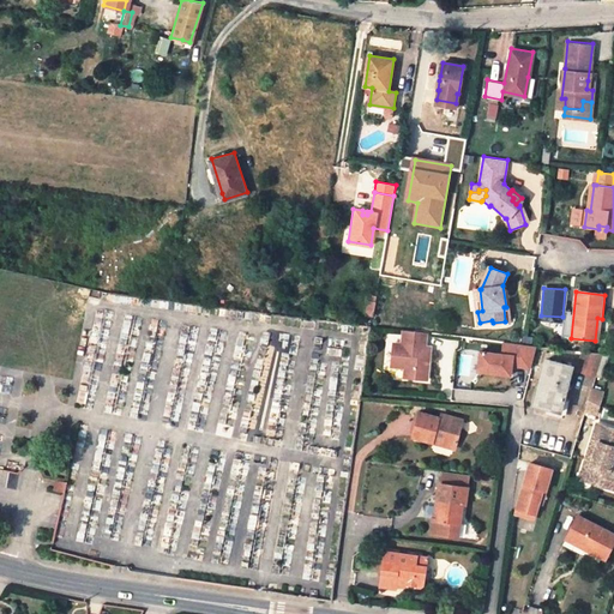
[(391,367),(405,368),(404,378),(427,380),(431,347),(426,347),(427,333),(403,330),(401,344),(393,343),(391,367)]
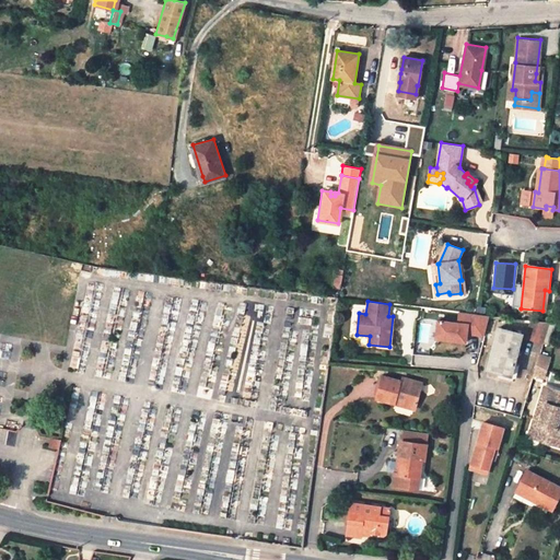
[(467,341),(467,334),(485,335),(486,315),(459,313),(458,322),(436,319),(435,338),(467,341)]
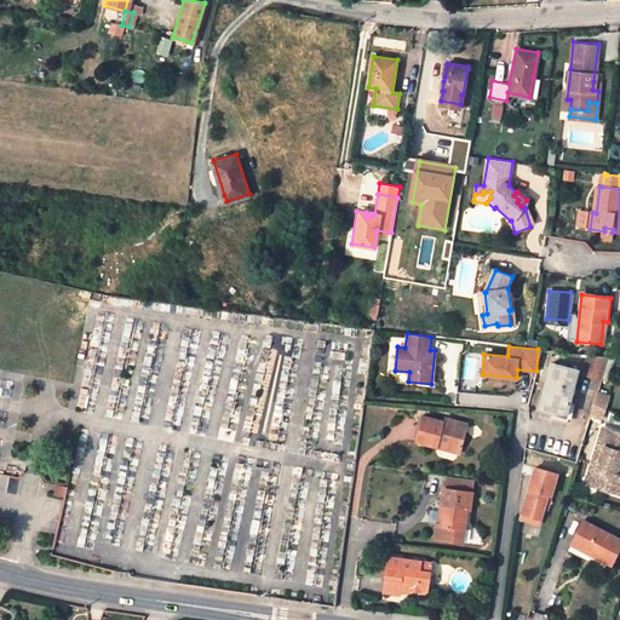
[(583,375),(601,382),(608,357),(590,355),(583,375)]
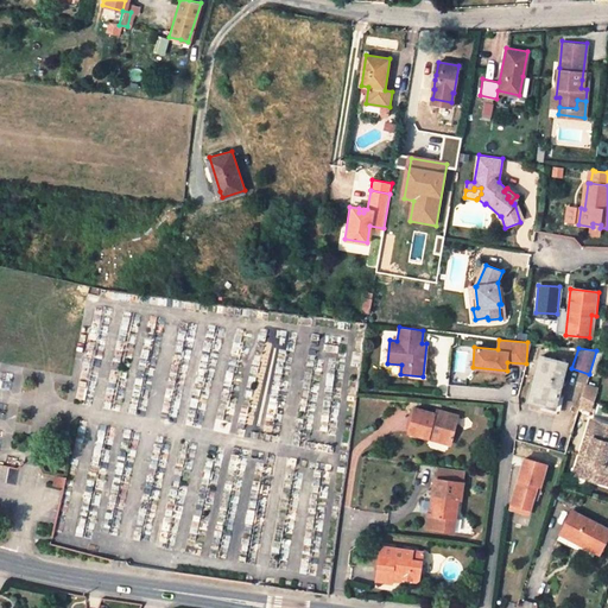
[(568,365),(542,358),(530,401),(556,409),(568,365)]
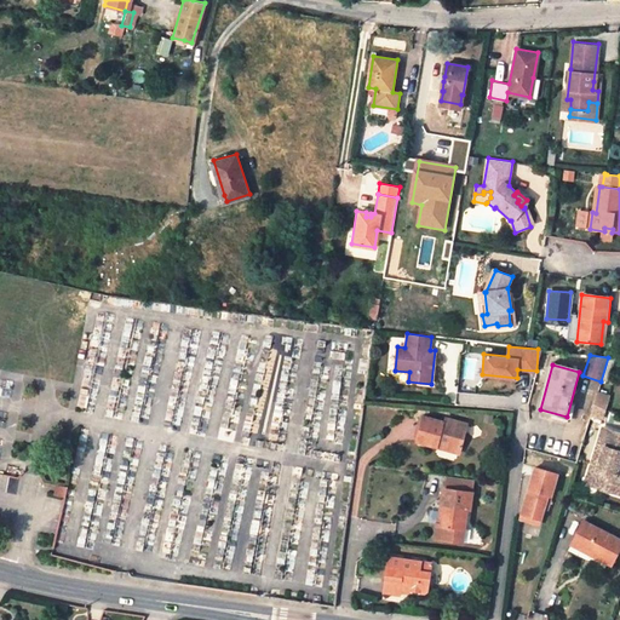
[(609,396),(597,392),(595,405),(606,409),(609,396)]
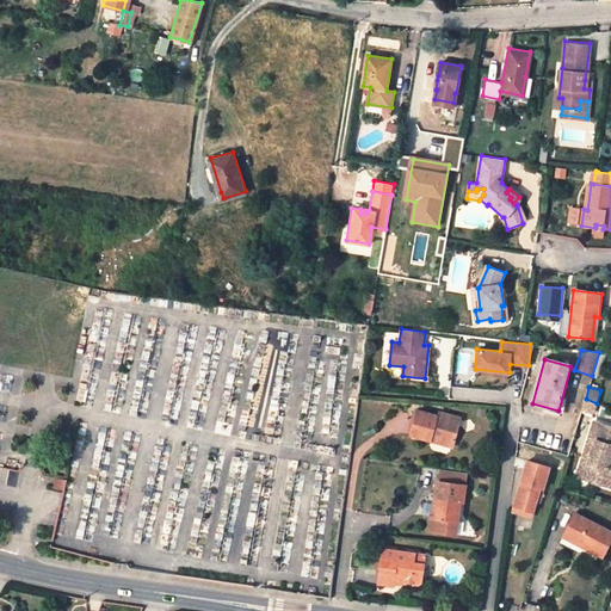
[(597,403),(586,399),(582,409),(593,414),(597,403)]
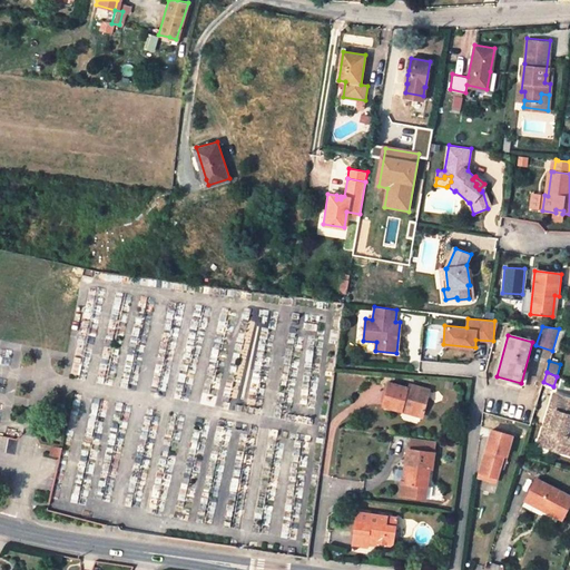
[(399,410),(403,411),(404,408),(415,409),(424,412),(431,391),(424,389),(423,387),(414,385),(414,386),(406,385),(406,387),(391,383),(391,386),(384,385),(380,409),(399,412),(399,410)]
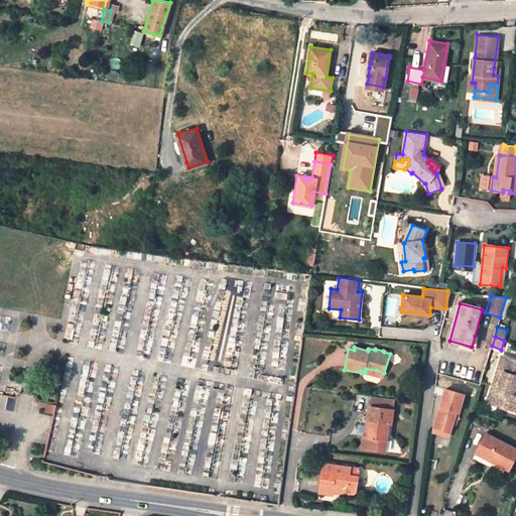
[(515,408),(515,393),(513,392),(514,387),(515,387),(515,359),(509,357),(505,372),(500,370),(492,399),(501,401),(499,407),(513,411),(515,408)]
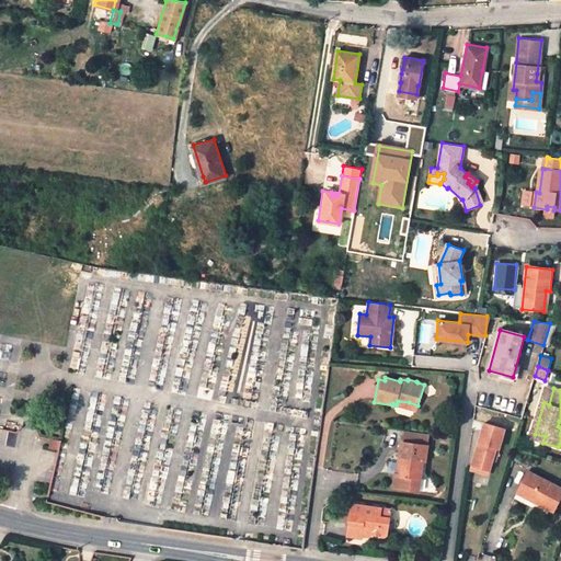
[(398,401),(397,404),(416,410),(418,405),(409,402),(398,401)]
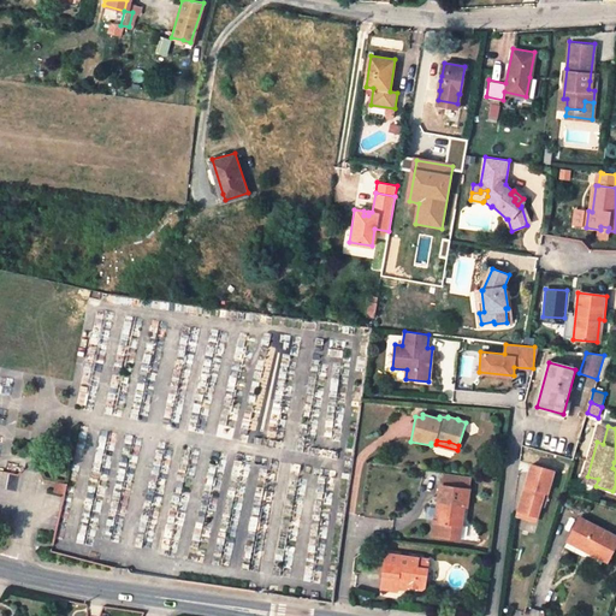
[(549,492),(554,471),(532,465),(519,510),(538,516),(542,505),(546,491),(549,492)]
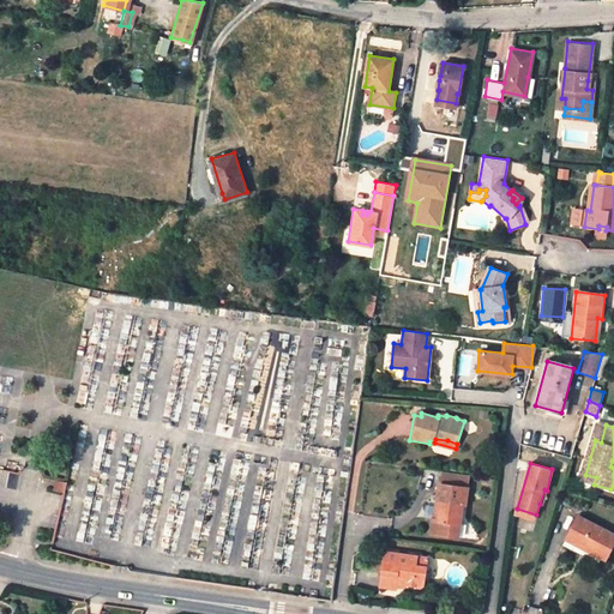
[(441,473),(440,486),(469,491),(470,477),(441,473)]
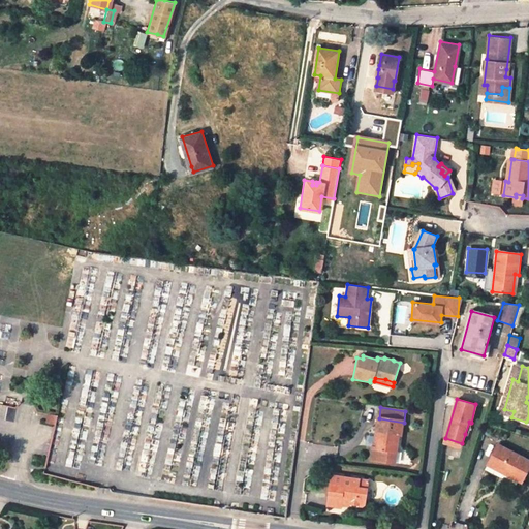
[(57,416),(47,414),(45,423),(55,425),(57,416)]
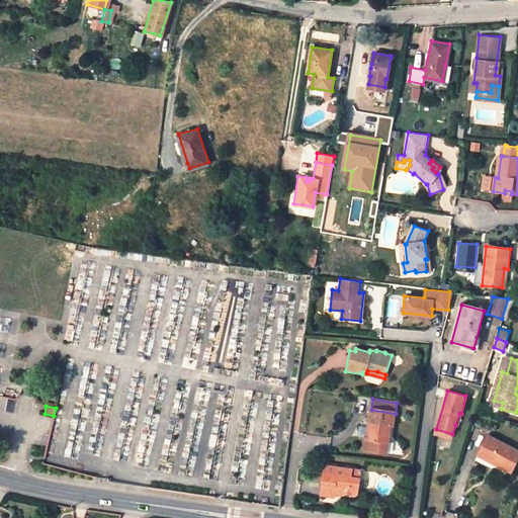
[(396,414),(371,410),(368,434),(371,434),(369,441),(365,441),(364,452),(384,454),(386,443),(390,443),(392,427),(394,427),(396,414)]
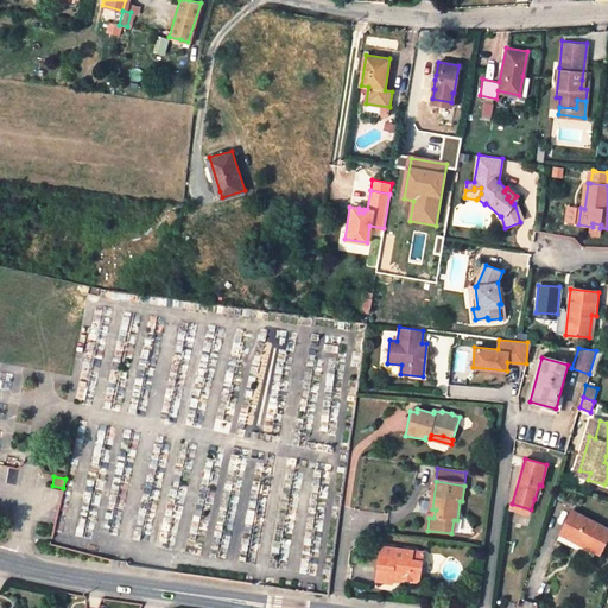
[(529,514),(531,510),(512,504),(511,508),(529,514)]
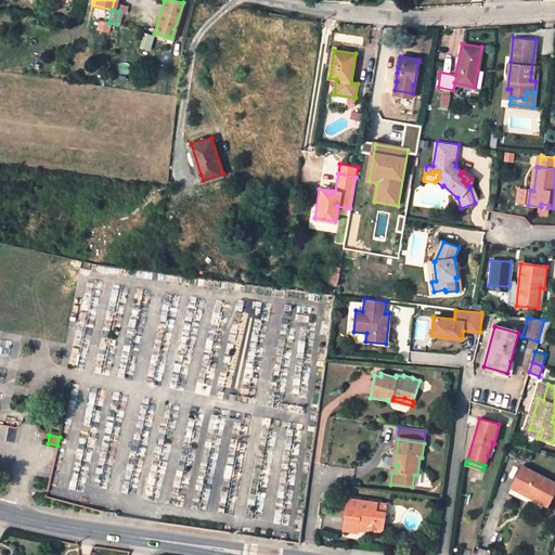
[(554,491),(554,485),(523,468),(513,486),(531,495),(530,497),(547,506),(554,491)]
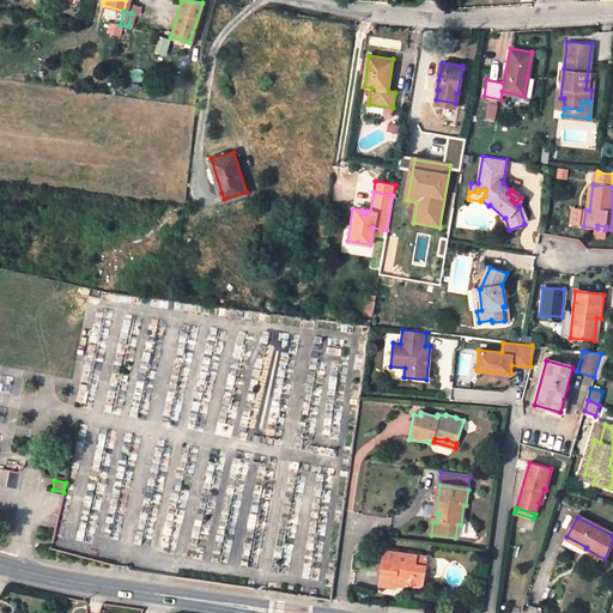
[(422,584),(425,565),(417,564),(418,554),(386,550),(381,584),(395,587),(396,581),(422,584)]
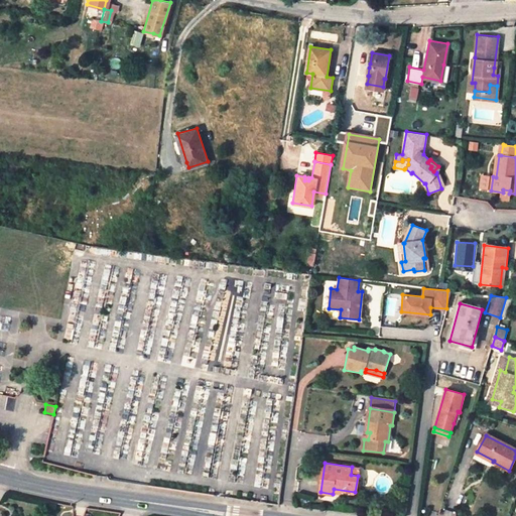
[(359,468),(352,467),(351,475),(358,476),(359,468)]
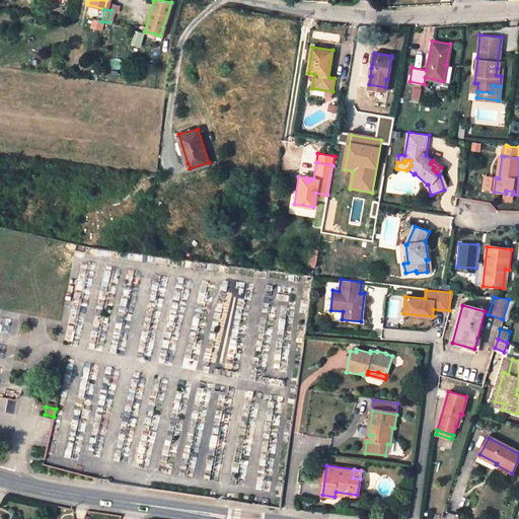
[(150,489),(174,493),(175,485),(151,480),(150,489)]
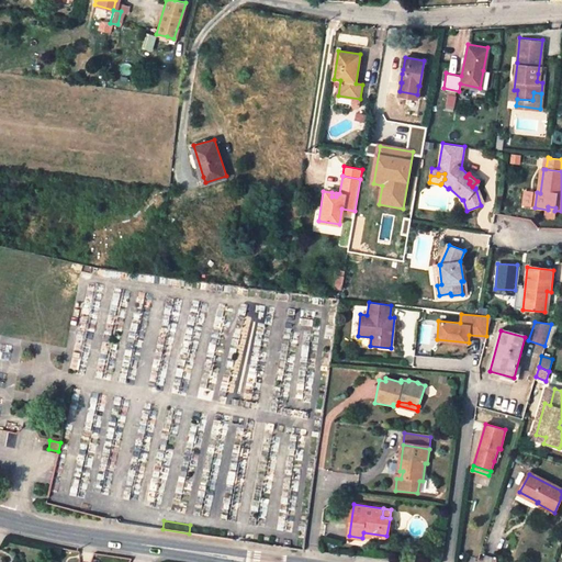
[(204,527),(202,535),(228,539),(229,530),(204,527)]
